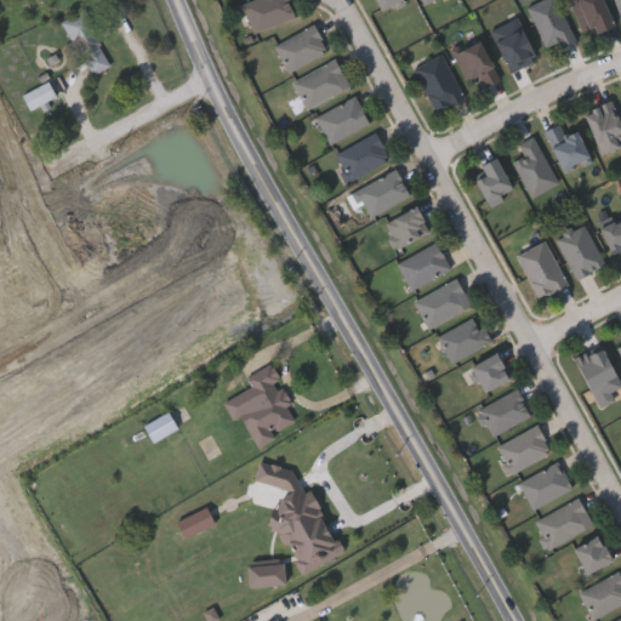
[(288,0),(294,18),(248,33),(238,4),(249,0),(288,0)]
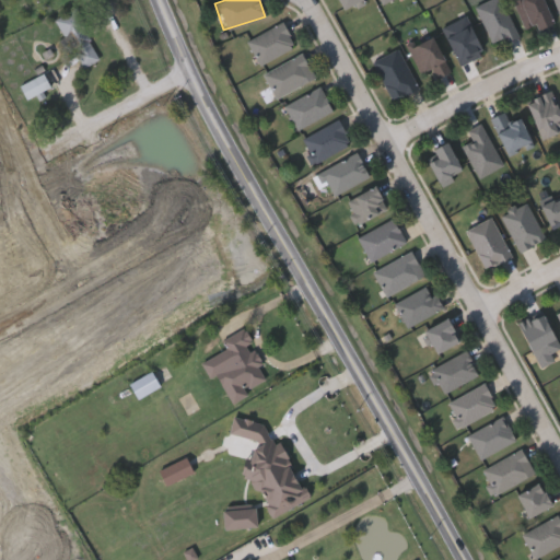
[(359,0),(342,9),(337,0),(359,0)]
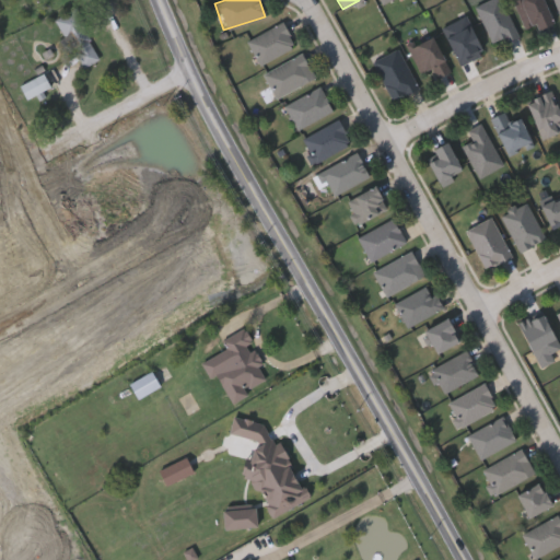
[(503,43),(502,38),(491,44),(475,7),(489,0),(500,0),(517,36),(503,43)]
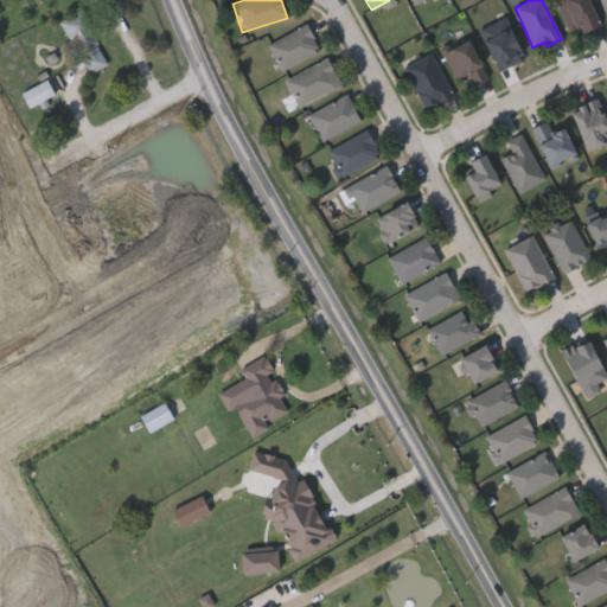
[(587,0),(598,23),(570,36),(554,0),(587,0)]
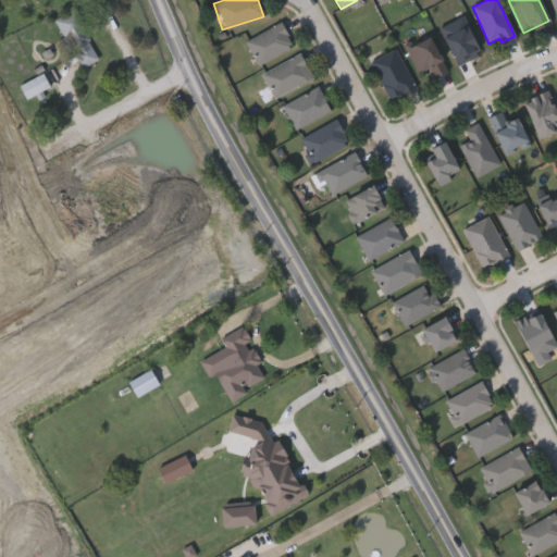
[(85,71),(103,62),(77,12),(60,22),(85,71)]
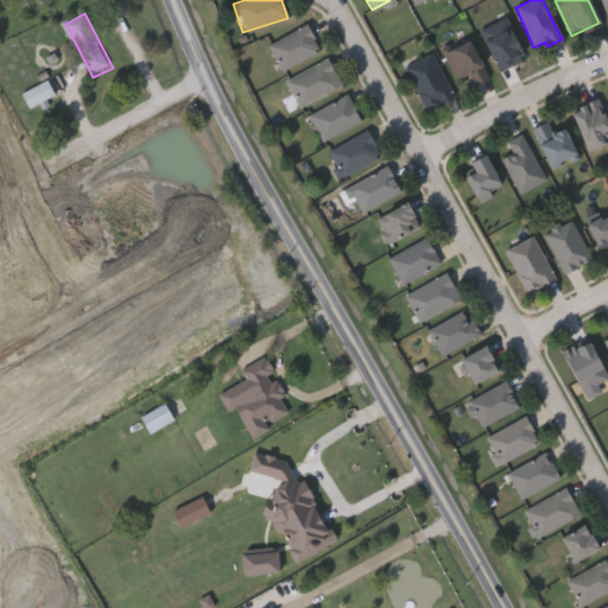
[(479,30),(506,18),(524,59),(498,71),(479,30)]
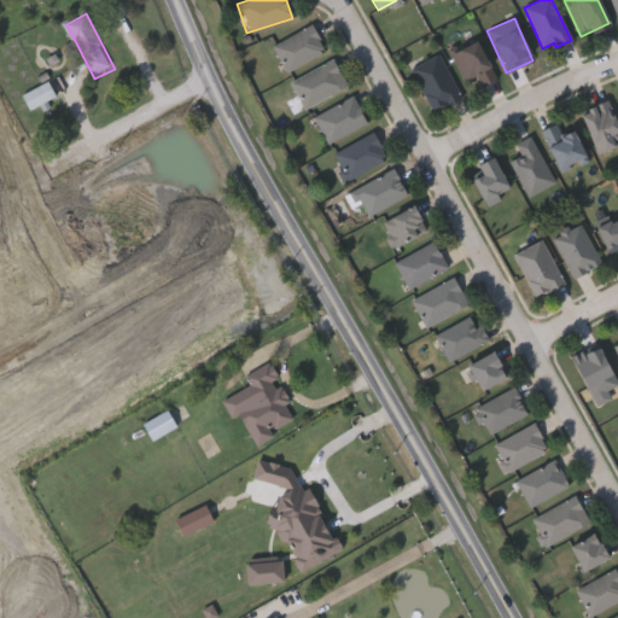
[(284,70),(273,42),(313,25),(325,54),(284,70)]
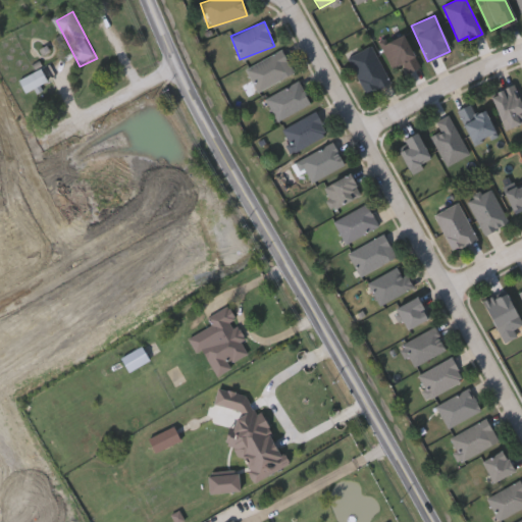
[(379,45),(401,34),(419,66),(406,73),(401,63),(392,68),(379,45)]
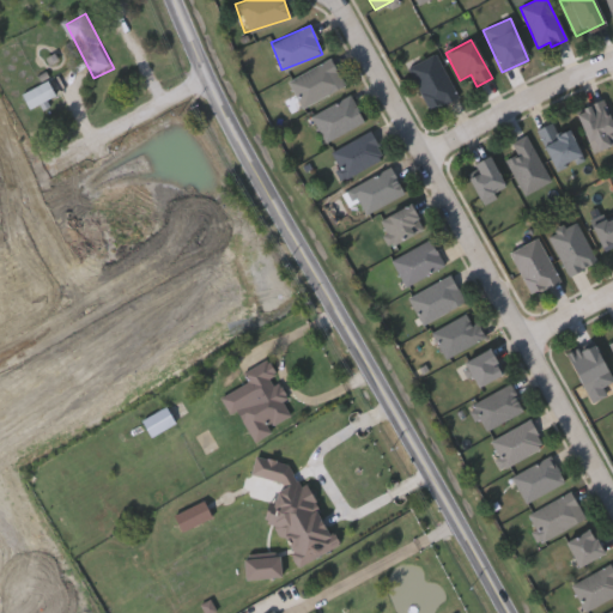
[(407,67),(435,54),(456,97),(429,110),(407,67)]
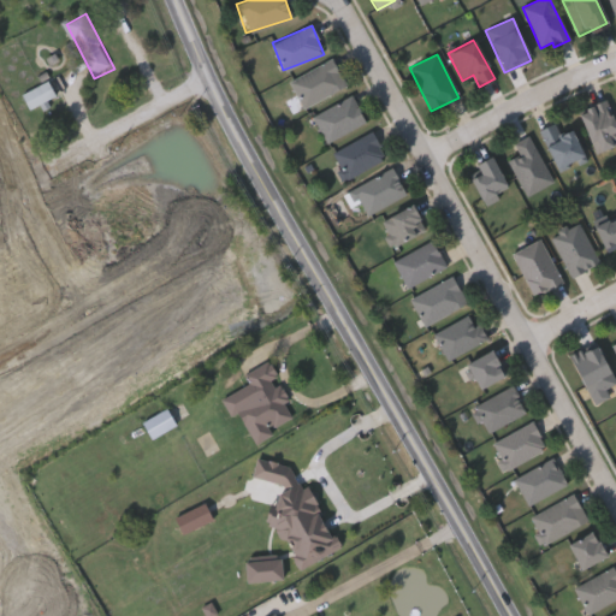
[(289,81),(331,58),(345,86),(303,108),(289,81)]
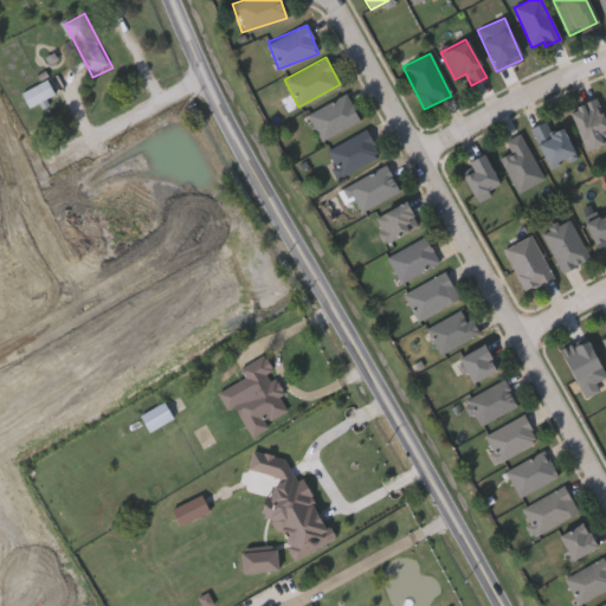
[(58,97),(51,83),(24,97),(32,111),(58,97)]
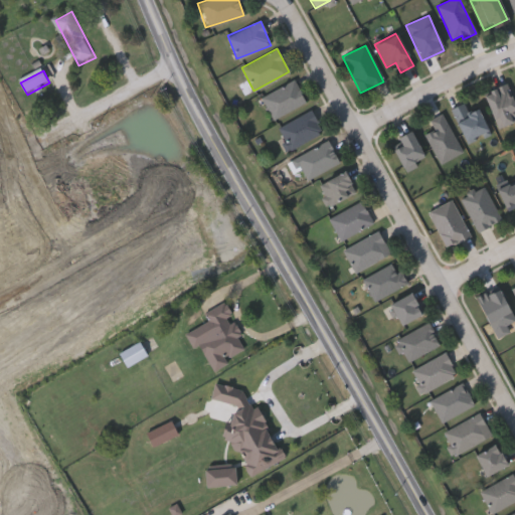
[(305,101),(273,120),(261,98),(293,79),(305,101)]
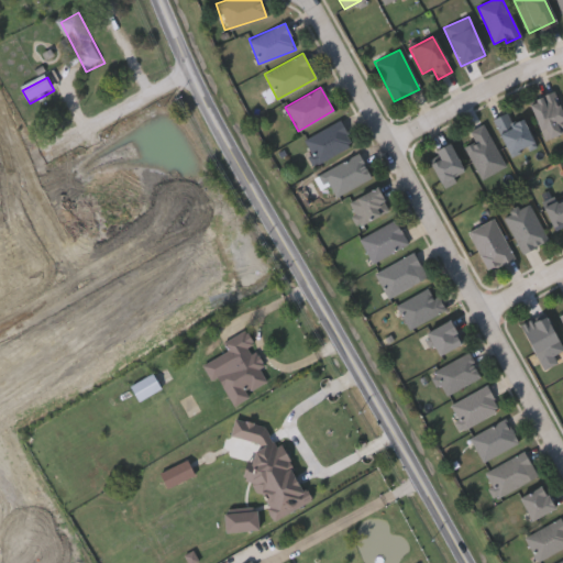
[(562,133),(541,140),(529,99),(555,91),(562,117),(562,133)]
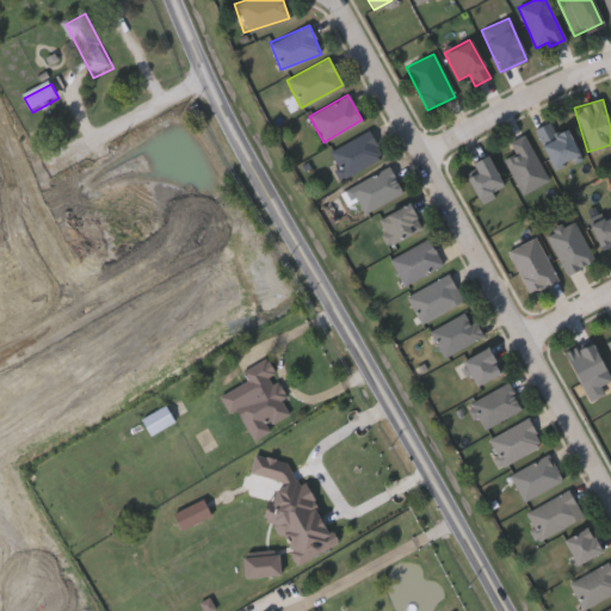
[(534,129),(549,122),(554,133),(566,128),(579,159),(553,171),(534,129)]
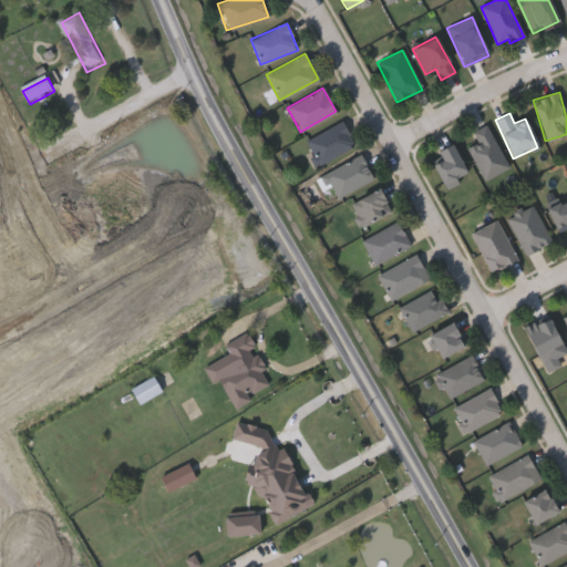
[(303,142),(341,122),(354,146),(317,166),(303,142)]
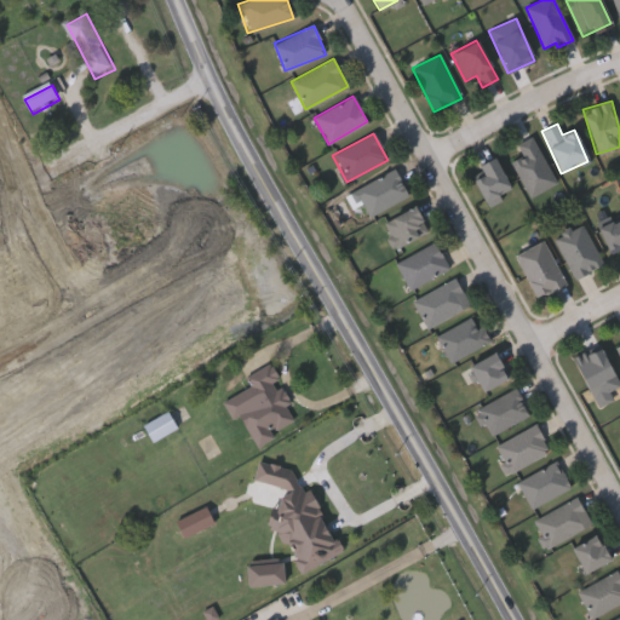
[(511,161),(522,156),(516,144),(532,136),(555,184),(528,196),(511,161)]
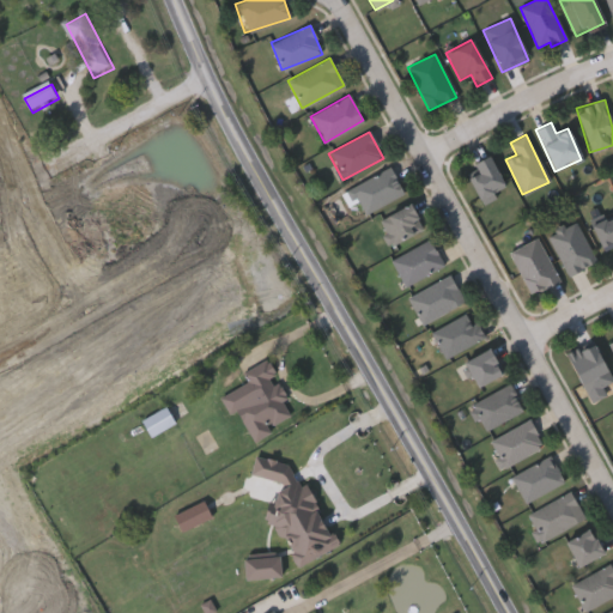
[(477,174),(472,163),(490,156),(505,192),(479,202),(468,177),(477,174)]
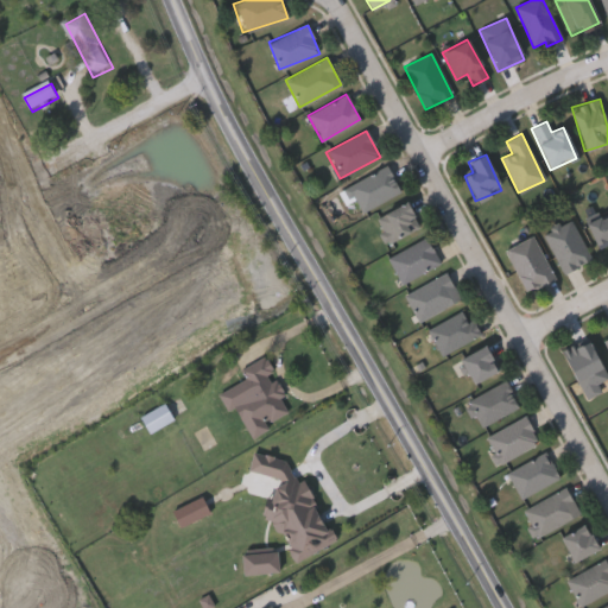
[(347,185),(388,168),(400,194),(359,213),(347,185)]
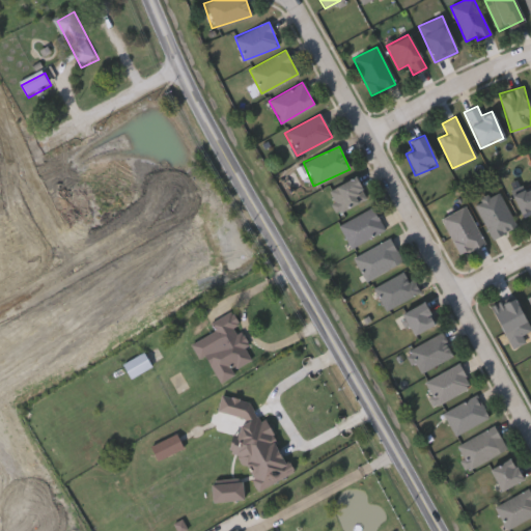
[(337,214),(326,192),(355,176),(366,198),(337,214)]
